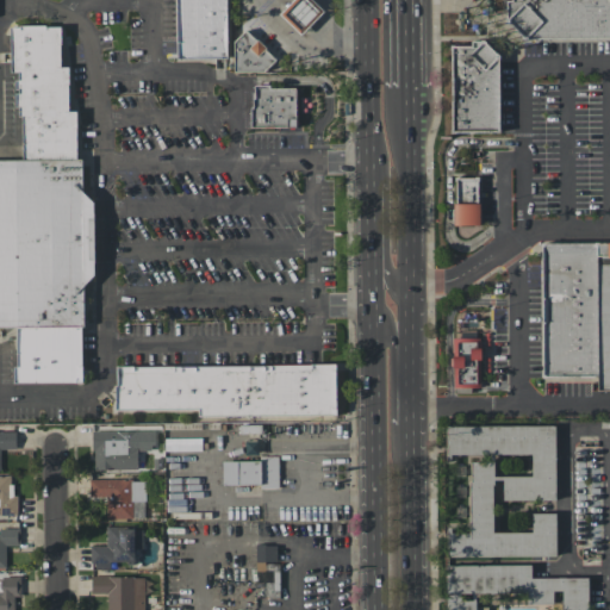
[(179,0),(231,0),(231,61),(180,61),(179,0)]
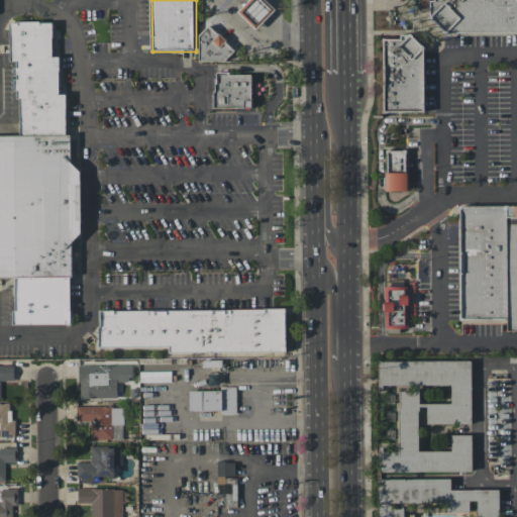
[(257,32),(239,14),(253,0),(266,0),(278,12),(257,32)]
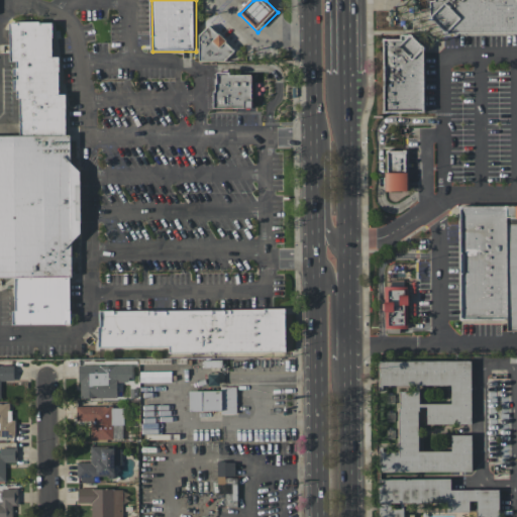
[(516,0),(516,36),(449,37),(435,22),(434,0),(516,0)]
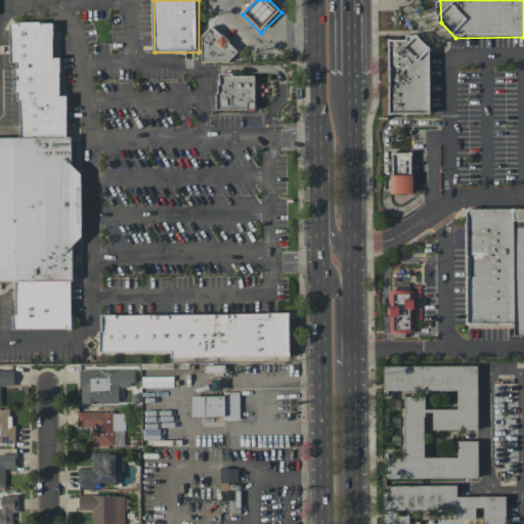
[(11,24),(56,24),(56,59),(61,59),(62,97),(70,97),(70,137),(23,137),(22,101),(18,101),(18,63),(12,63),(11,24)]
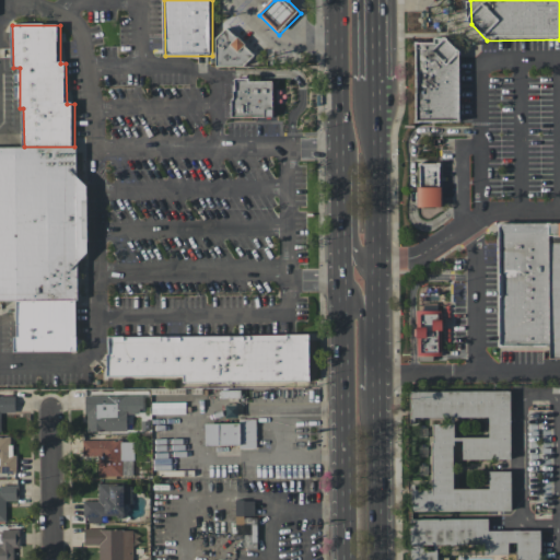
[(255,58),(243,70),(217,69),(216,43),(228,31),(255,58)]
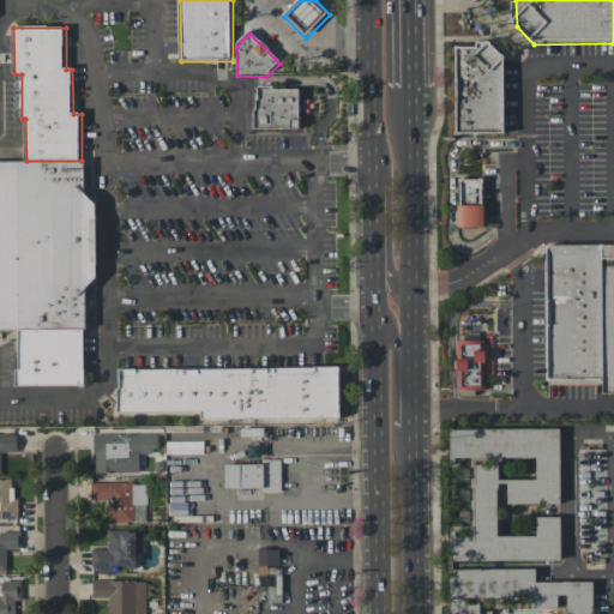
[(457,47),(488,47),(505,61),(506,137),(457,137),(457,47)]
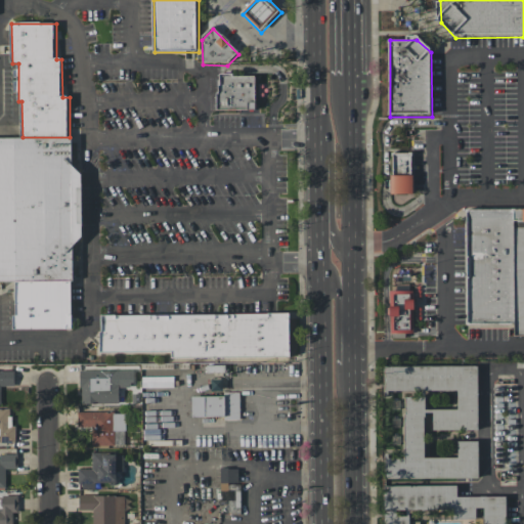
[(219,76),(258,75),(258,111),(220,112),(219,76)]
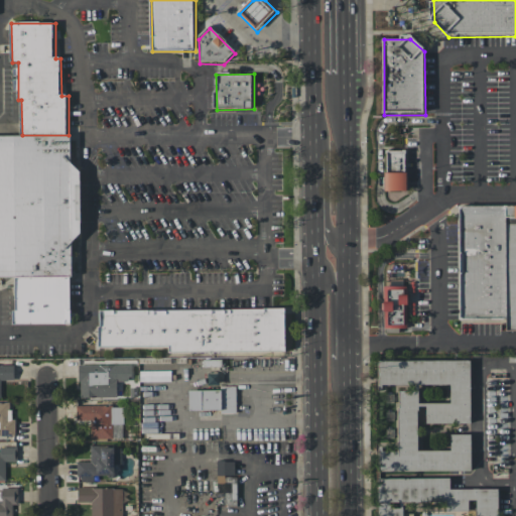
[(74,277),(15,277),(0,277),(0,135),(73,135),(73,163),(82,172),(82,236),(74,244),(74,277)]
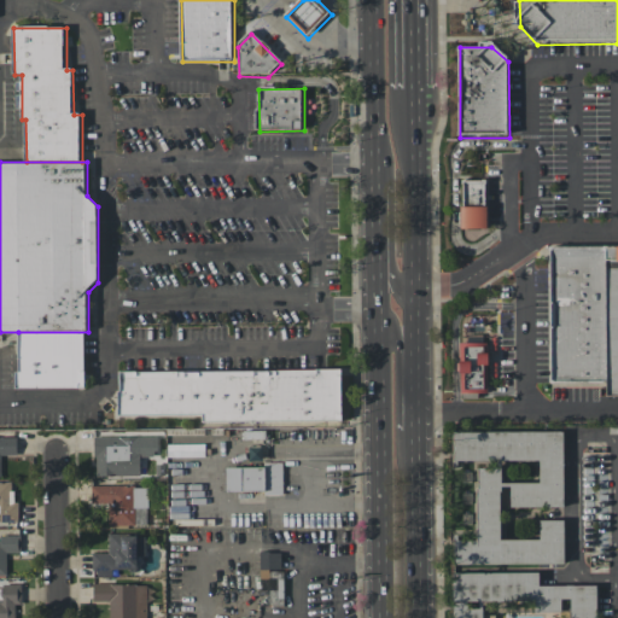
[(461,181),(487,181),(487,233),(461,234),(461,181)]
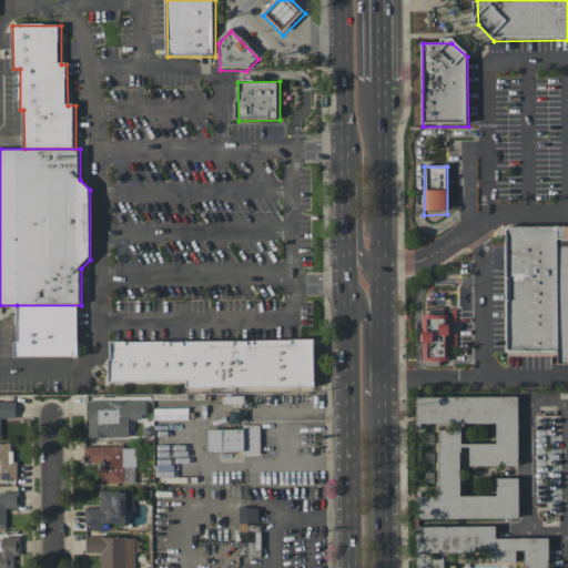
[(505,231),(556,230),(557,355),(506,355),(505,231)]
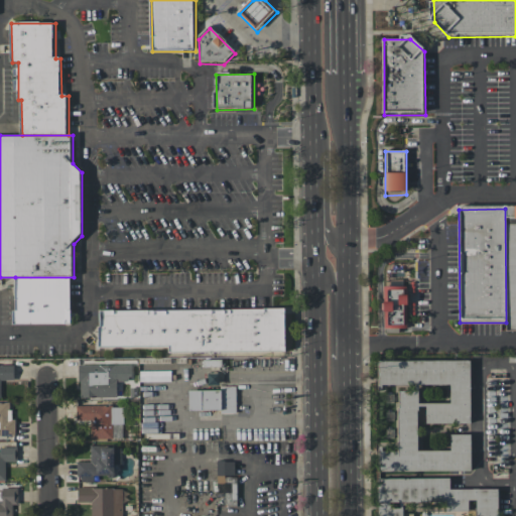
[(505,209),(515,209),(515,313),(506,313),(505,209)]
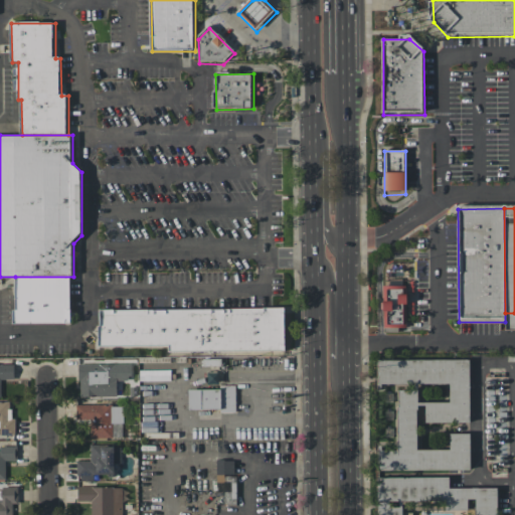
[(73,277),(73,324),(15,325),(15,277),(73,277)]
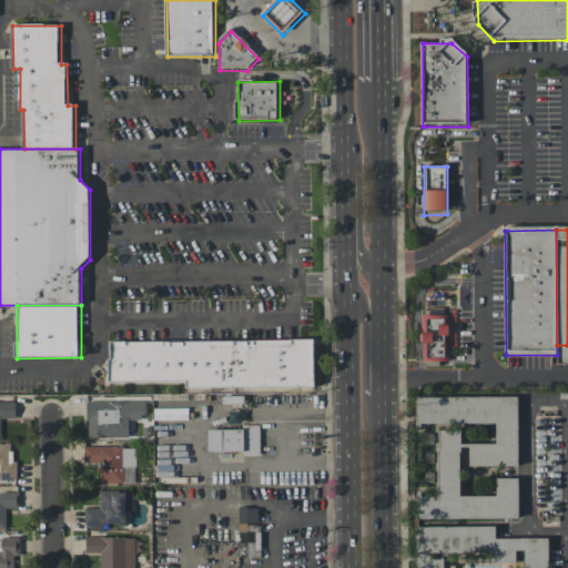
[(423,317),(449,317),(450,366),(423,367),(423,317)]
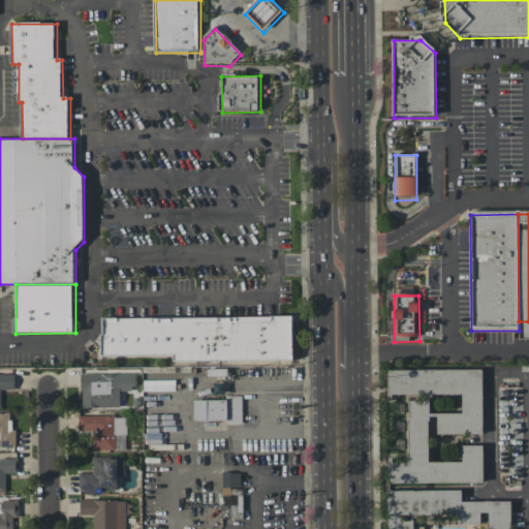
[(293,319),(293,360),(103,362),(102,321),(293,319)]
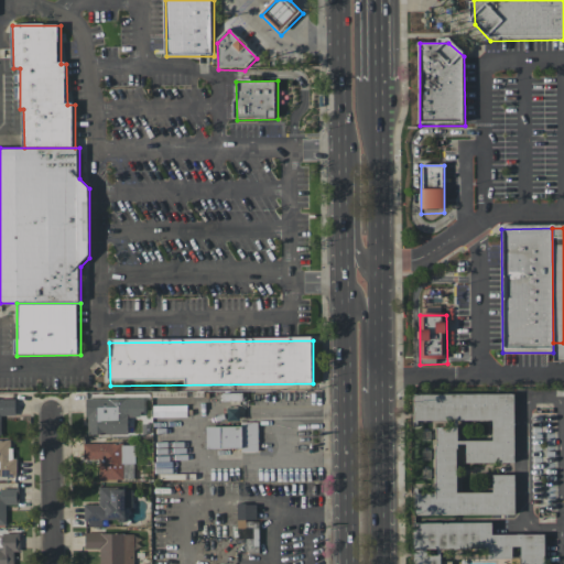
[(513,514),(513,474),(491,475),(491,491),(456,492),(455,444),(464,444),(465,463),(513,463),(512,393),(412,394),(412,421),(491,420),(491,440),(457,441),(457,426),(434,426),(434,491),(413,491),(413,516),(513,514)]
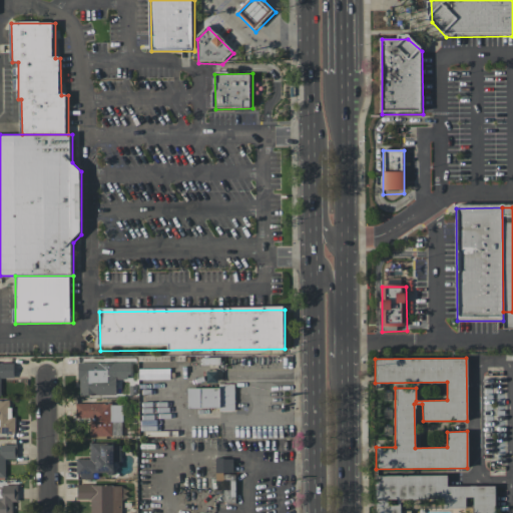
[(97,363),(97,376),(92,376),(92,362),(78,363),(78,396),(115,395),(115,363),(97,363)]
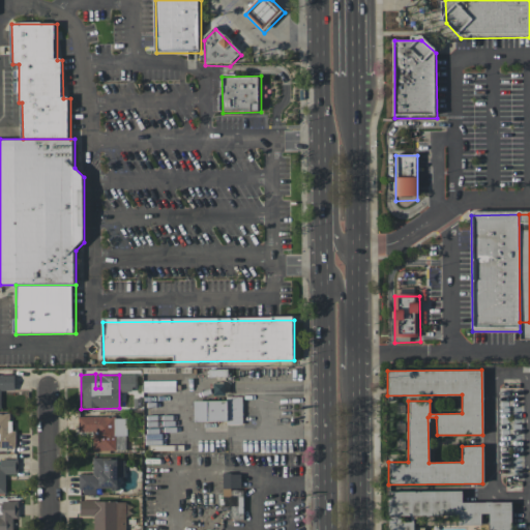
[(13,375),(0,375),(0,408),(0,409),(0,390),(0,389),(13,389),(13,375)]
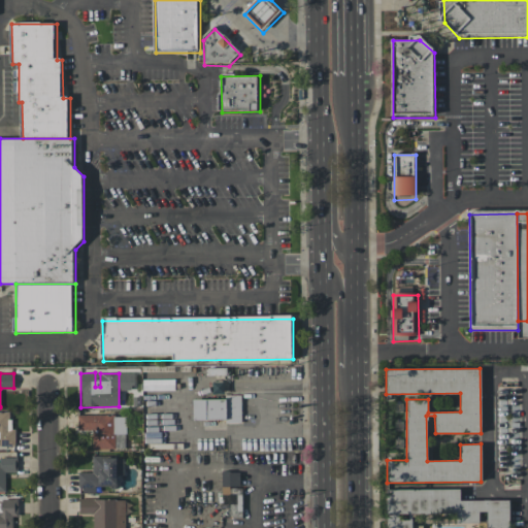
[(192,398),(193,421),(241,420),(241,397),(192,398)]
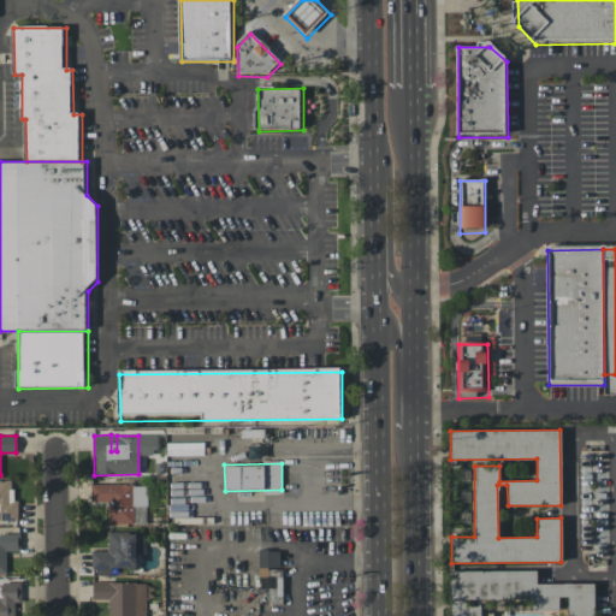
[(0,479),(0,519),(18,519),(17,499),(12,499),(11,480),(0,479)]
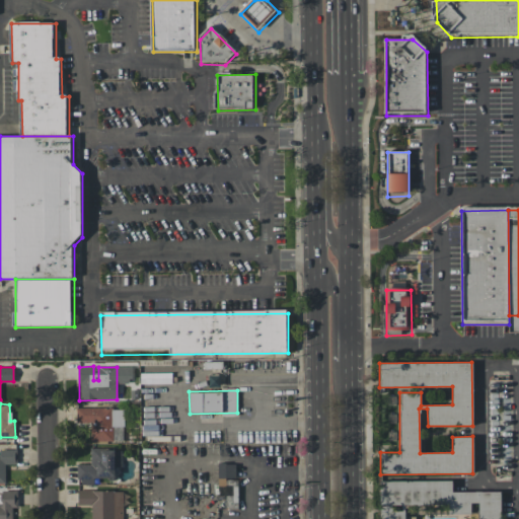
[(113,406),(76,408),(76,423),(90,423),(90,442),(113,441),(113,406)]
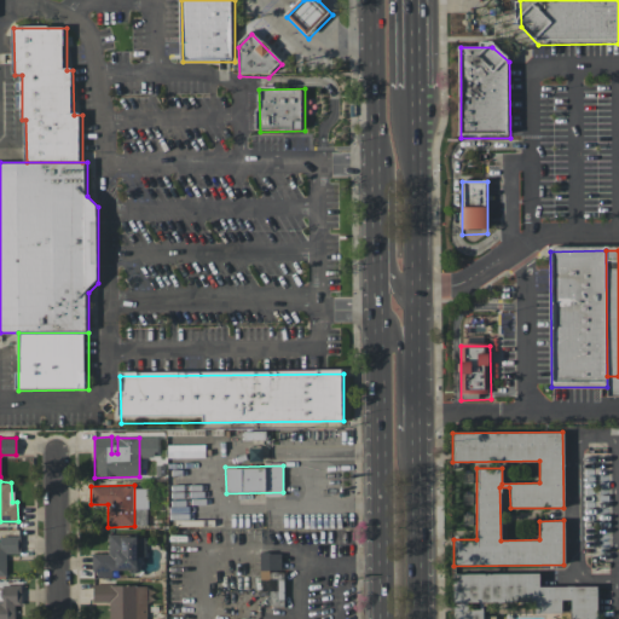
[(0,577),(6,577),(6,554),(19,554),(21,537),(0,536),(0,577)]
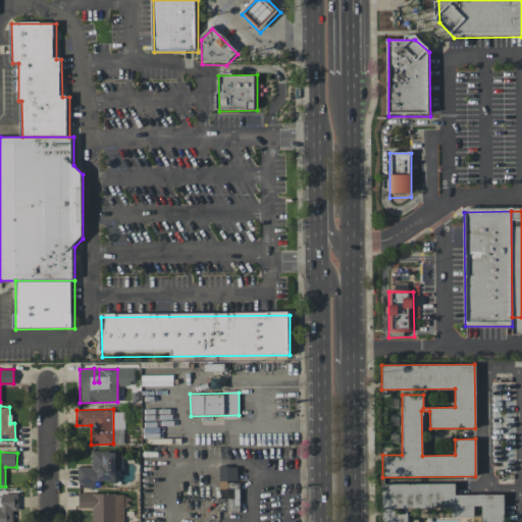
[(76,466),(76,486),(95,486),(95,481),(115,481),(115,469),(121,469),(121,452),(91,452),(91,466),(76,466)]
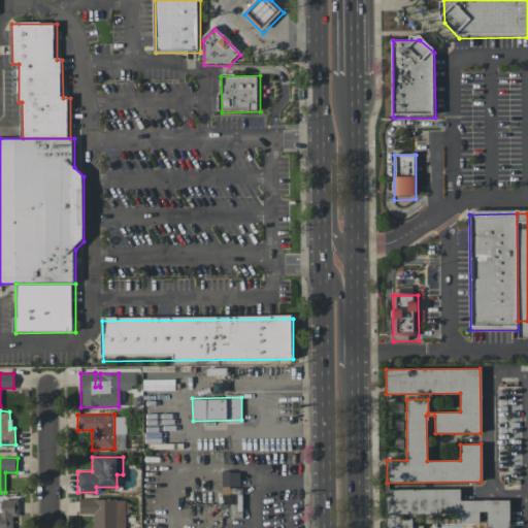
[(241,518),(241,488),(239,488),(239,471),(222,471),(222,504),(229,504),(229,518),(241,518)]
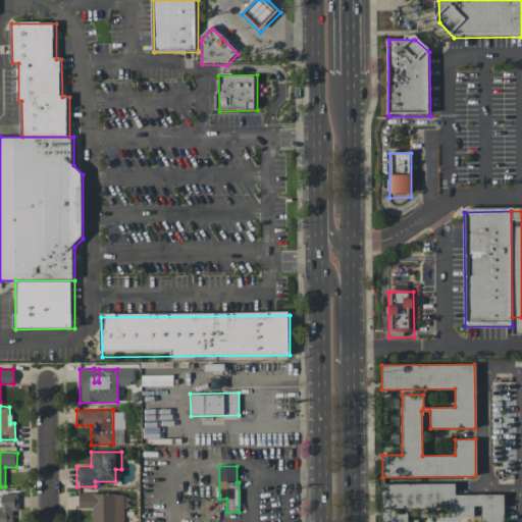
[(503,521),(503,493),(455,494),(455,483),(381,484),(381,521),(503,521)]
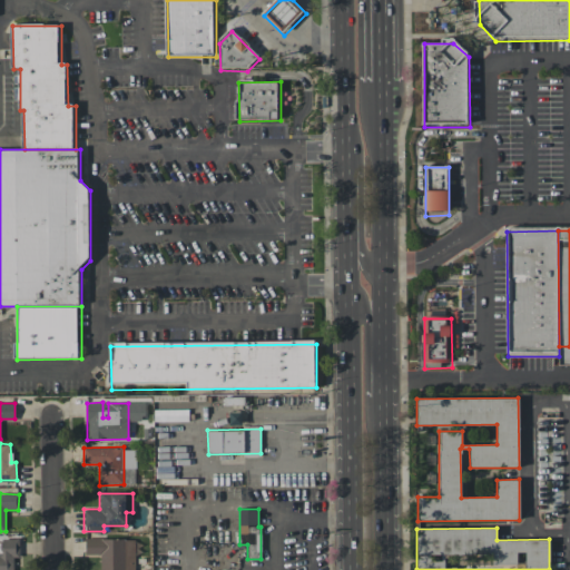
[(85,554),(100,554),(100,569),(134,569),(135,539),(86,538),(85,554)]
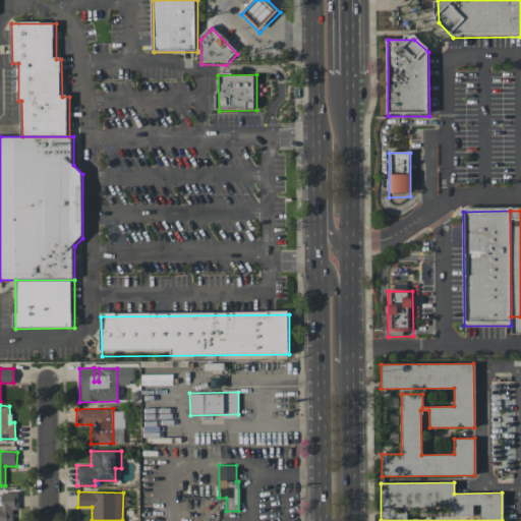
[(17,493),(1,493),(1,507),(0,506),(0,520),(11,520),(11,510),(17,510),(17,493)]
